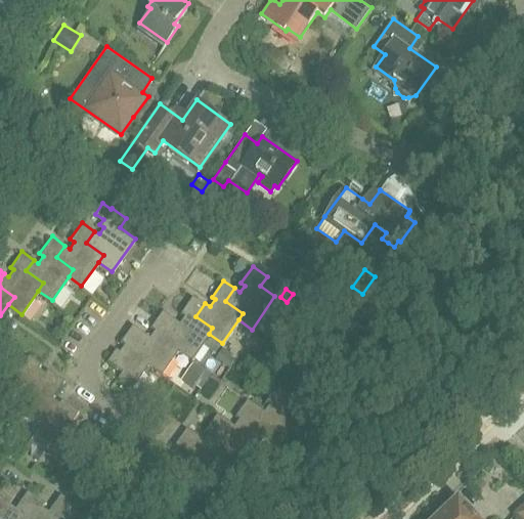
[(183,342),(179,348),(191,357),(209,334),(212,328),(195,316),(205,303),(192,295),(180,312),(184,314),(180,321),(175,317),(167,330),(183,342)]
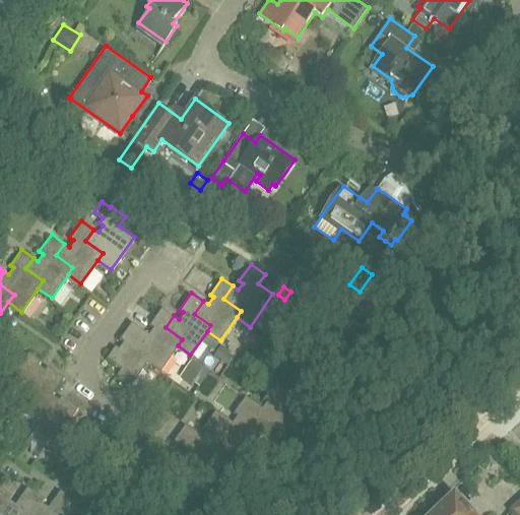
[(148,333),(143,329),(134,342),(151,355),(147,361),(160,369),(178,345),(182,339),(166,327),(174,315),(161,307),(149,324),(152,327),(148,333)]
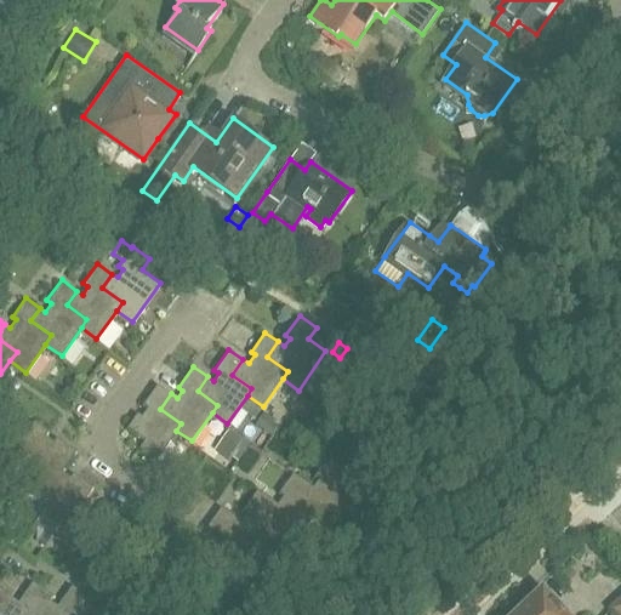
[(160,409),(171,393),(158,383),(144,403),(148,405),(142,414),(137,411),(127,426),(146,438),(140,446),(157,459),(176,431),(181,423),(160,409)]
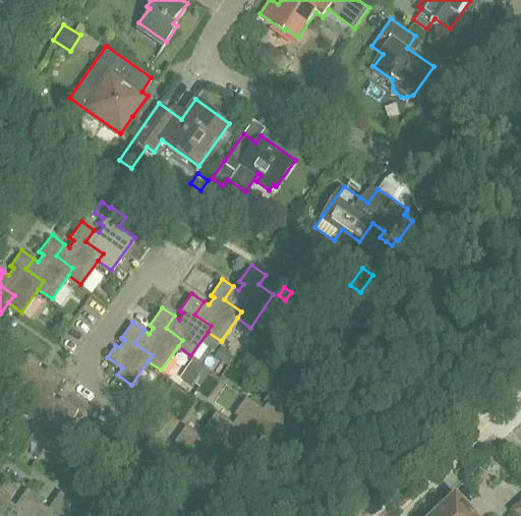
[(0,377),(24,394),(31,399),(43,383),(54,391),(63,377),(47,365),(45,368),(38,363),(40,360),(29,352),(17,366),(11,362),(0,377)]
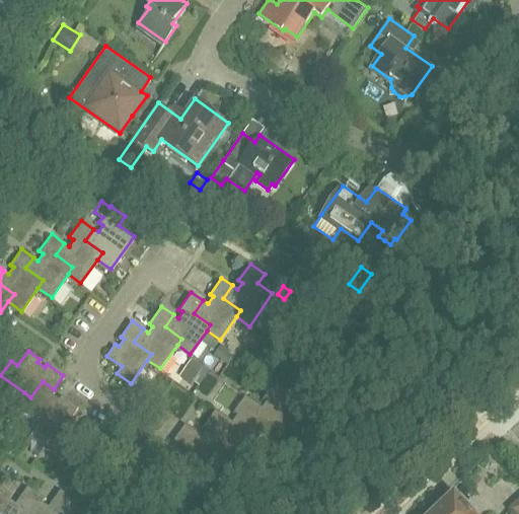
[(188,358),(176,373),(187,380),(198,365),(188,358)]
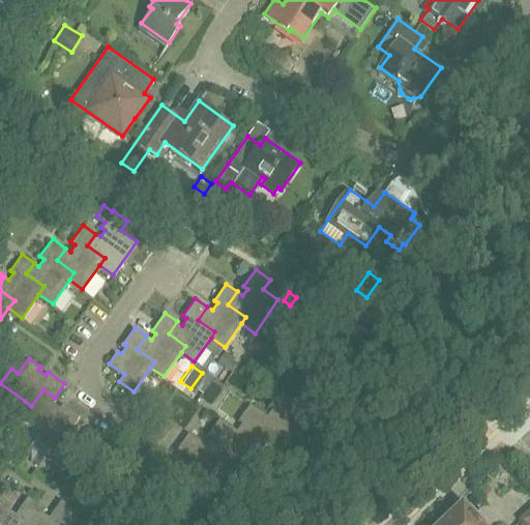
[(280,386),(267,404),(271,407),(267,413),(262,410),(253,424),(269,436),(266,441),(280,450),(302,417),(288,407),(295,397),(280,386)]
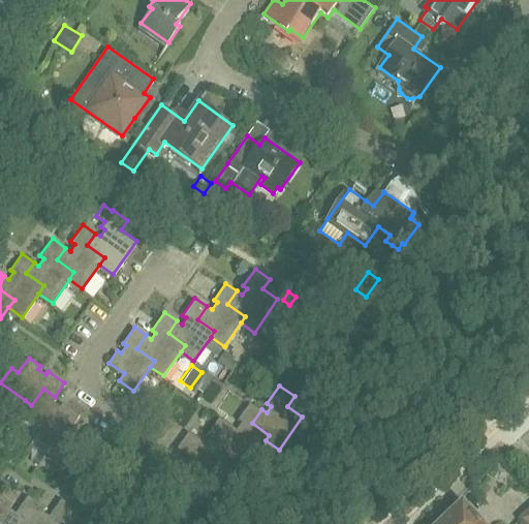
[(57,419),(69,428),(80,413),(62,401),(59,405),(52,400),(55,397),(43,389),(31,405),(25,400),(14,413),(38,430),(45,435),(57,419)]
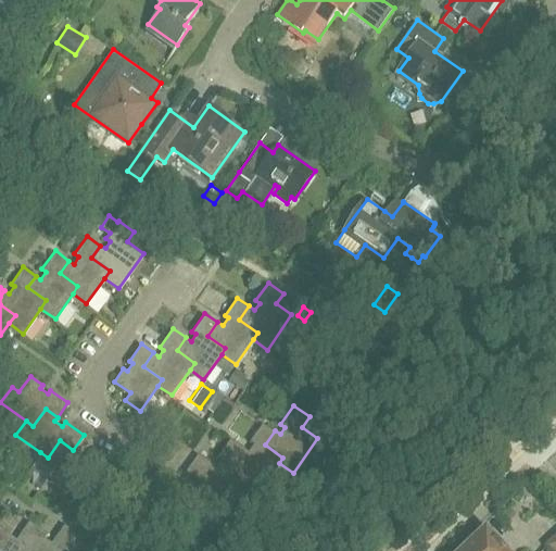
[(279,463),(282,458),(265,445),(275,430),(262,421),(249,439),(253,442),(248,449),(243,447),(234,460),(251,473),(247,478),(261,489),(279,463)]
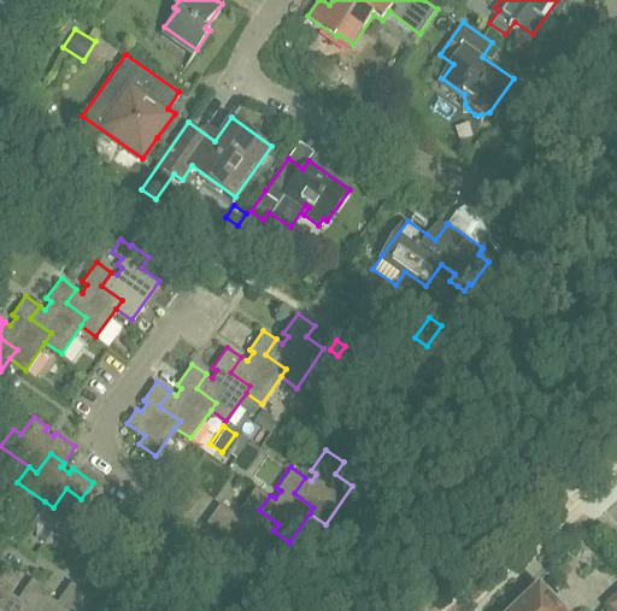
[(274,530),(278,524),(259,510),(270,495),(256,485),(241,504),(246,506),(240,515),(234,511),(223,527),(244,541),(239,548),(254,559),(274,530)]
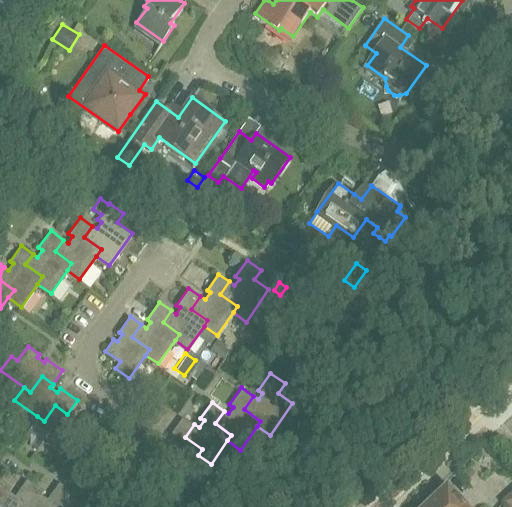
[(65,416),(67,414),(55,405),(44,421),(37,416),(28,429),(60,451),(70,437),(80,444),(91,429),(74,417),(72,421),(65,416)]
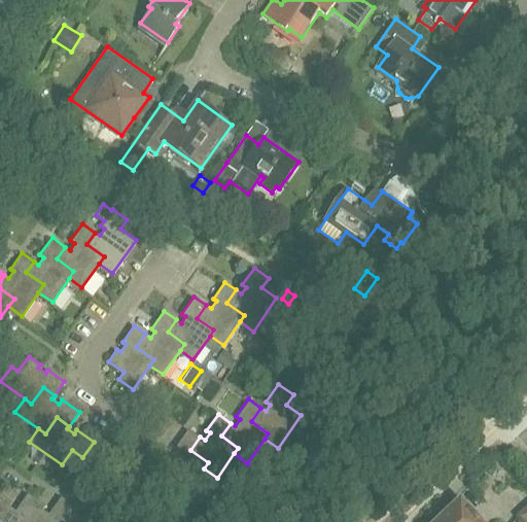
[(299,438),(300,439),(308,444),(315,433),(306,427),(299,438)]
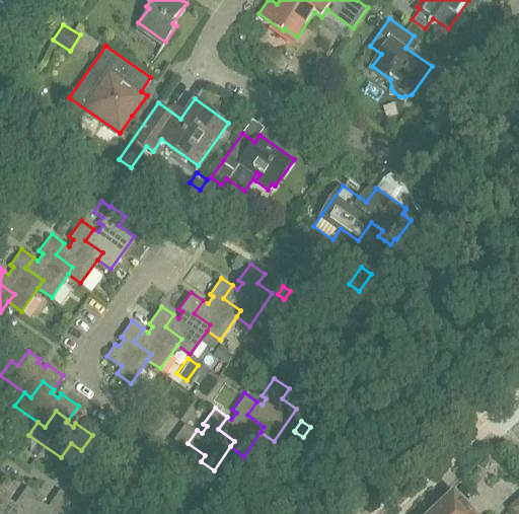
[(168,445),(160,457),(173,466),(169,473),(184,484),(201,461),(205,455),(188,443),(197,430),(184,422),(173,438),(177,441),(172,448),(168,445)]
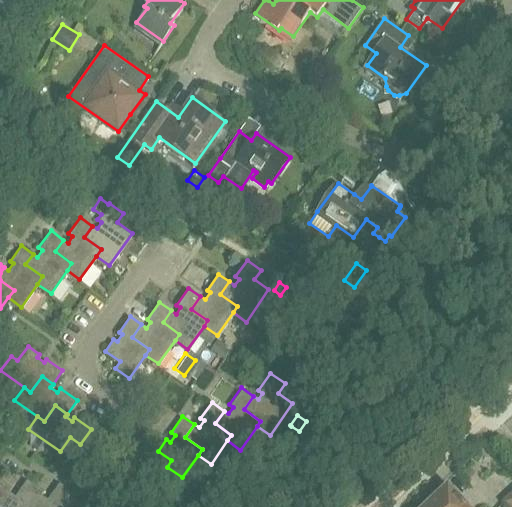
[(217,468),(212,476),(223,484),(229,476),(217,468)]
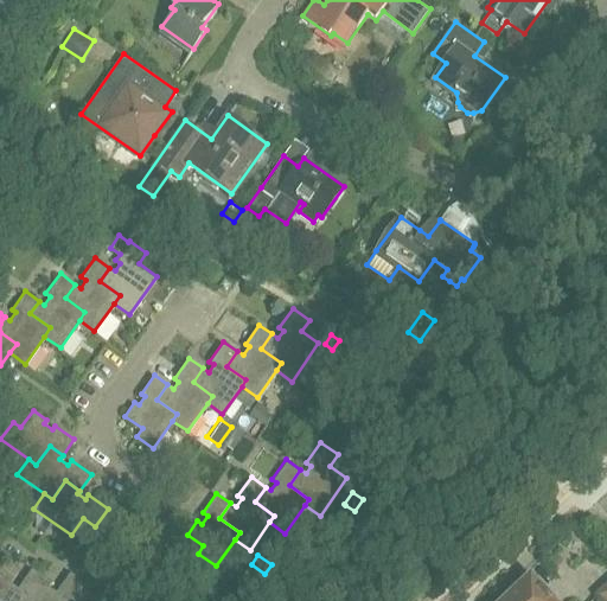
[(0,567),(0,600),(27,600),(36,590),(23,581),(18,587),(10,582),(13,577),(0,567)]
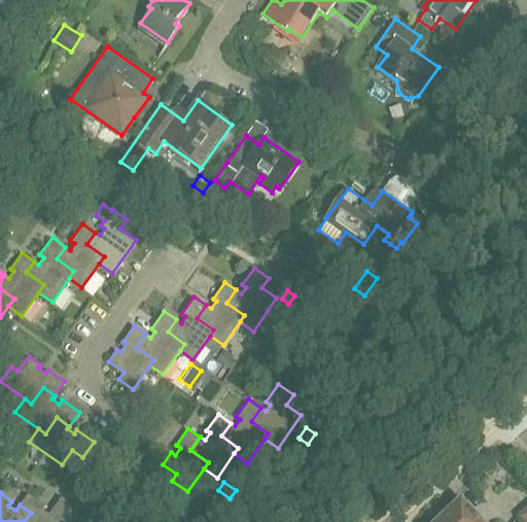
[(59,521),(64,515),(53,508),(48,513),(41,508),(45,503),(28,492),(20,505),(31,513),(24,521),(59,521)]
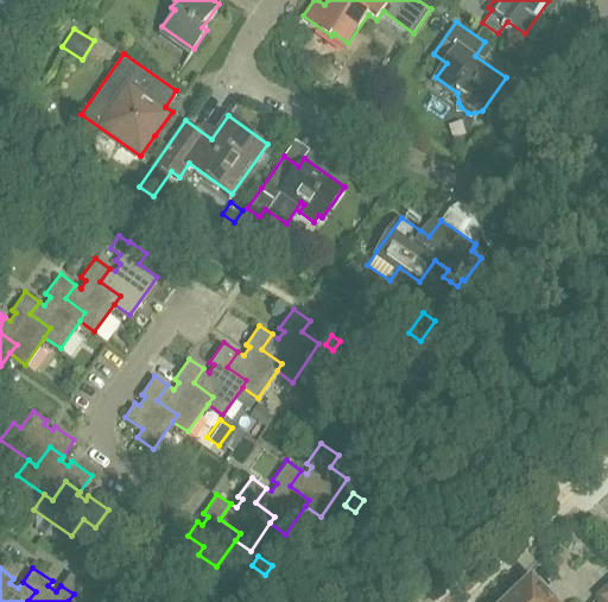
[(109,601),(112,600),(97,590),(94,595),(86,589),(88,584),(70,572),(61,585),(74,594),(68,601),(109,601)]
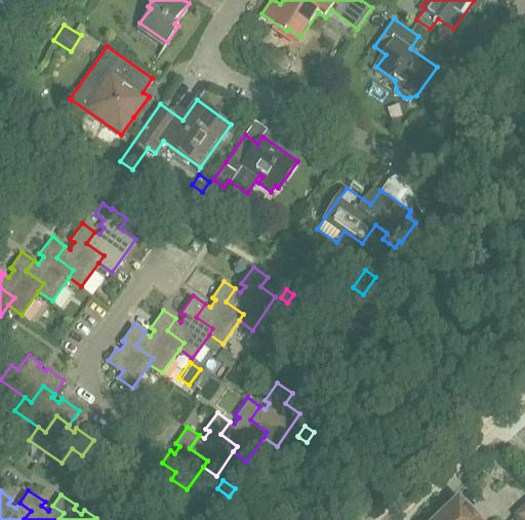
[(480,519),(457,496),(433,519),(480,519)]
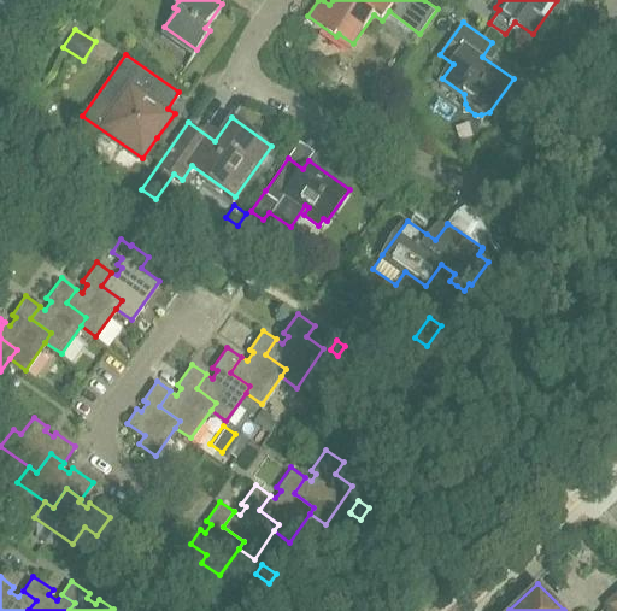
[(616,610),(616,588),(603,603),(611,610),(616,610)]
